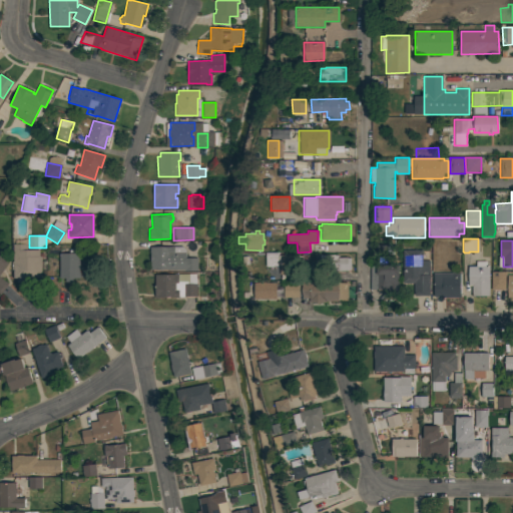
[(41,278),(28,278),(28,283),(17,283),(17,278),(13,278),(13,270),(11,270),(11,262),(13,262),(13,243),(27,243),(27,249),(39,249),(39,257),(41,257),(41,278)]
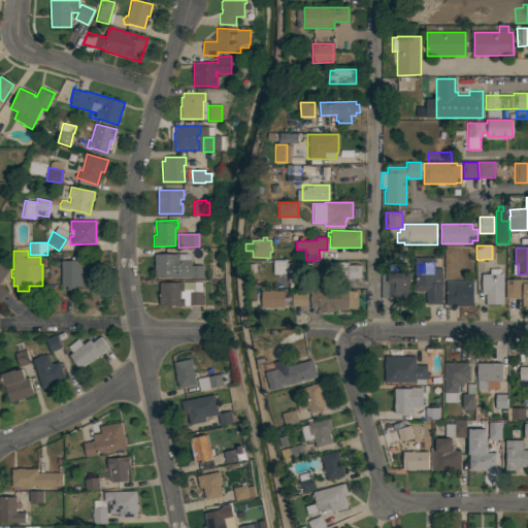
[(179,254),(179,260),(191,260),(191,265),(203,265),(203,278),(190,278),(190,277),(155,277),(154,254),(179,254)]
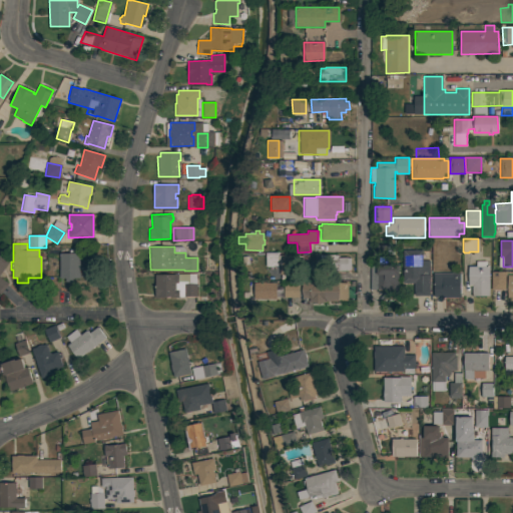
[(79,278),(72,278),(72,282),(65,282),(65,279),(59,279),(59,252),(69,252),(69,249),(77,249),(77,252),(79,252),(79,278)]
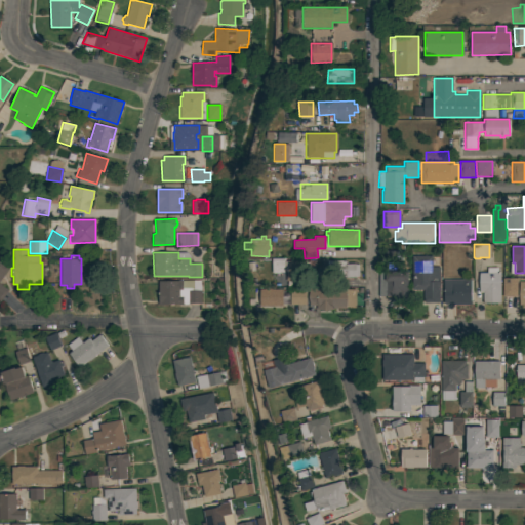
[(433,281),(439,281),(440,301),(423,303),(423,289),(412,289),(412,256),(433,255),(433,281)]
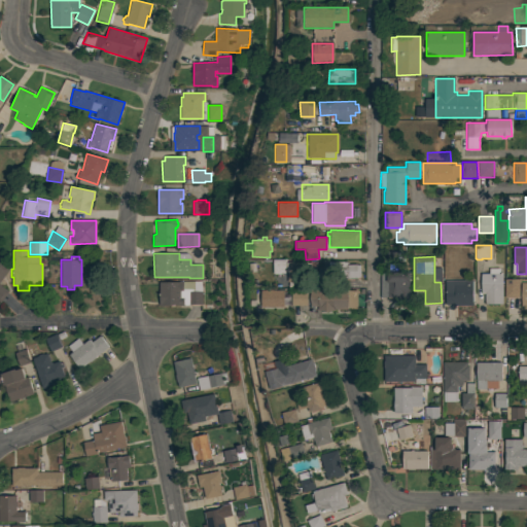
[(273,259),(285,259),(286,262),(302,261),(302,282),(287,282),(287,273),(285,273),(285,274),(273,274),(273,259)]
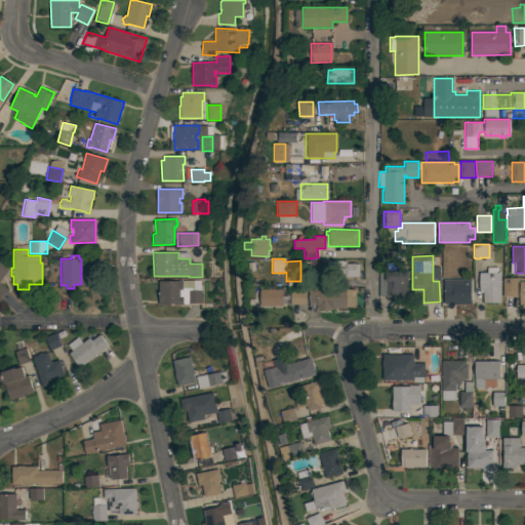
[(0,260),(9,268),(0,280),(0,284),(8,290),(0,301),(0,260)]
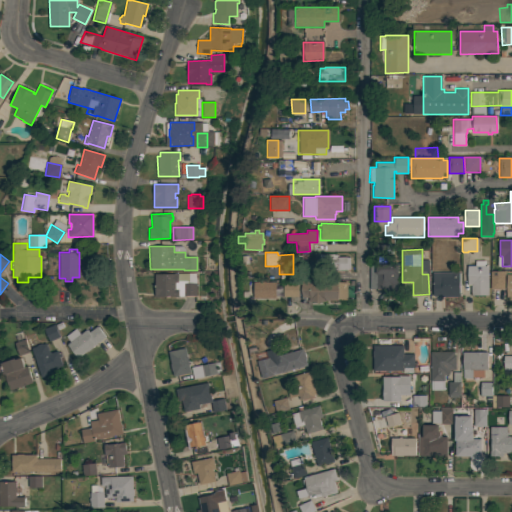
[(336,254),(336,257),(350,257),(350,269),(343,269),(343,272),(336,272),(336,269),(320,269),(319,255),(336,254)]
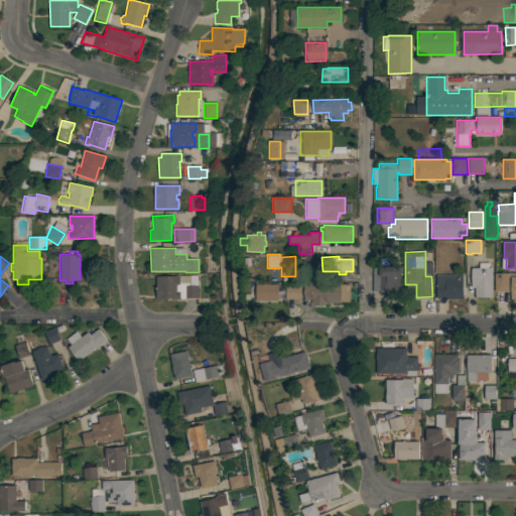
[(475,297),(475,287),(471,287),(471,268),(479,268),(479,262),(490,262),(490,267),(492,267),(492,297),(475,297)]
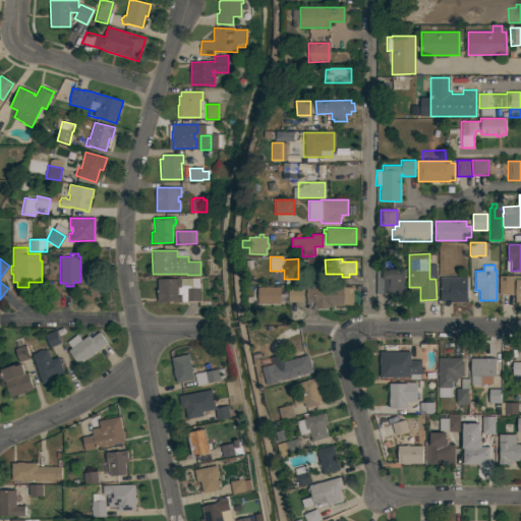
[(377,270),(381,270),(381,273),(382,273),(382,269),(404,269),(404,297),(393,297),(393,294),(377,294),(377,270)]
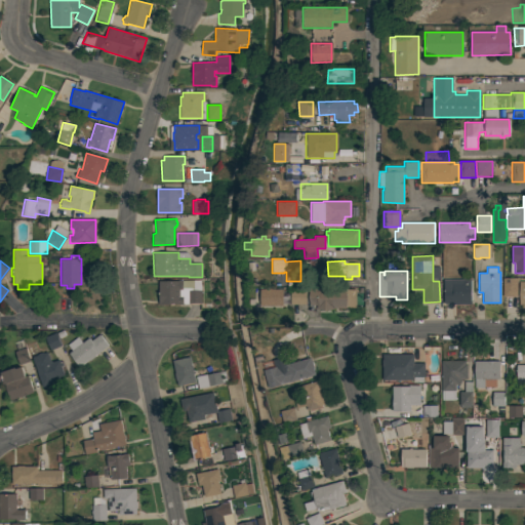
[(502,278),(518,278),(518,282),(517,282),(517,296),(502,296),(502,278)]
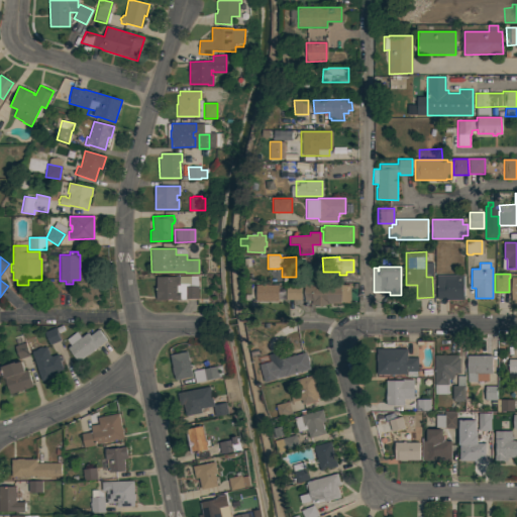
[(463,275),(463,300),(449,300),(449,301),(447,301),(447,300),(445,300),(445,299),(437,299),(436,276),(463,275)]
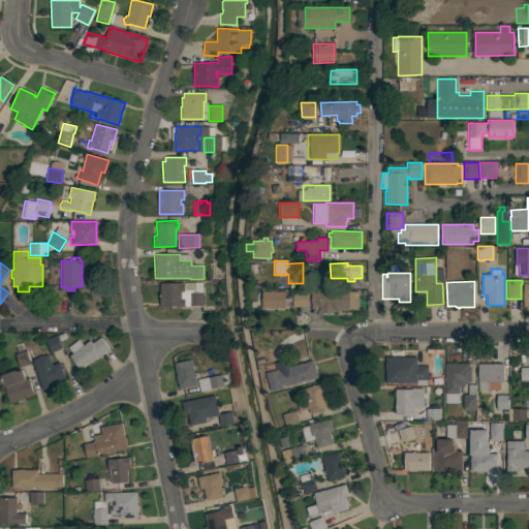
[(203,282),(203,306),(160,306),(159,283),(203,282)]
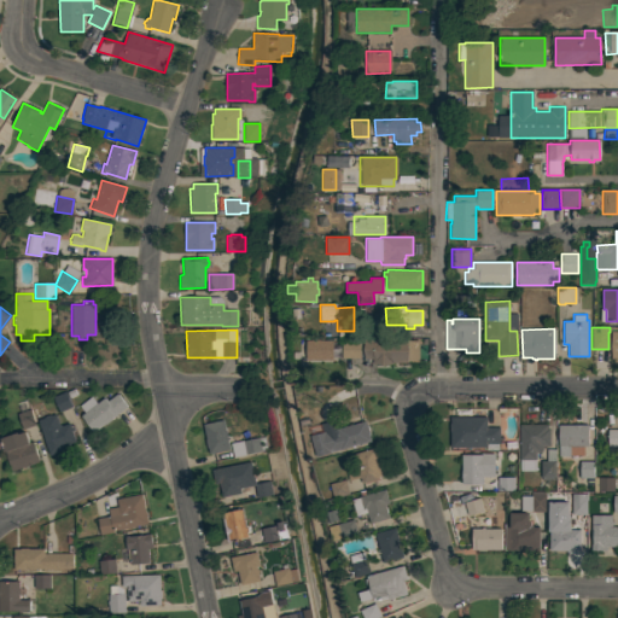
[(617,333),(607,333),(606,360),(617,361),(617,365),(617,333)]
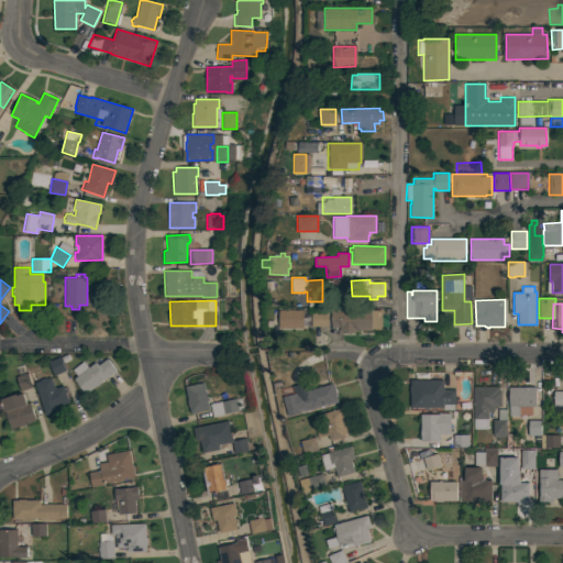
[(382,330),(371,330),(359,330),(359,332),(340,332),(340,327),(332,327),(332,308),(371,308),(371,310),(382,310),(382,330)]
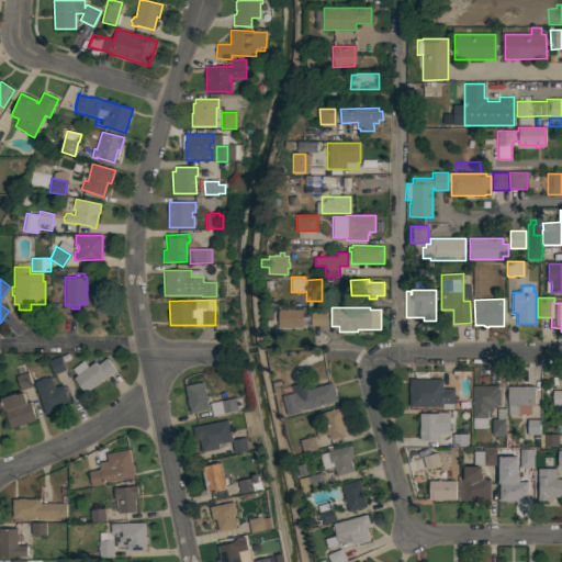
[(303,310),(303,312),(305,312),(305,317),(303,317),(303,327),(278,327),(278,310),(303,310)]
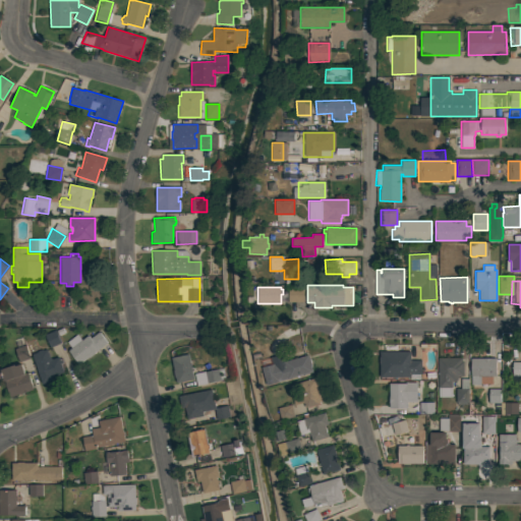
[(288,288),(304,288),(304,302),(288,302),(288,288)]
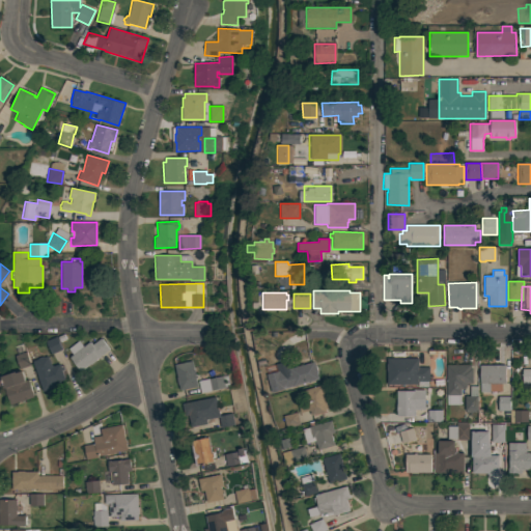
[(62,350),(51,354),(46,341),(56,336),(62,350)]
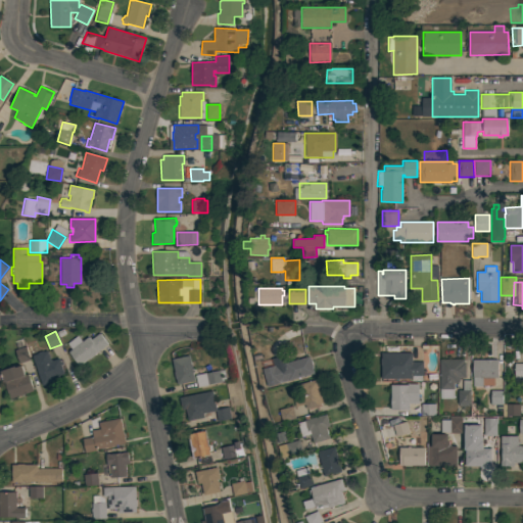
[(72,349),(67,343),(78,336),(82,341),(88,336),(91,339),(99,333),(108,344),(80,366),(68,351),(72,349)]
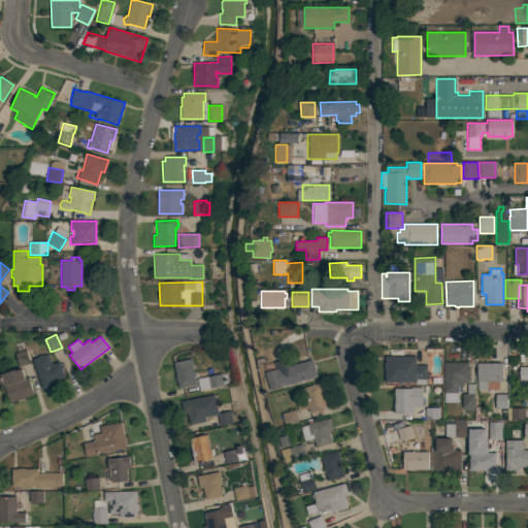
[(30,363),(19,367),(14,354),(26,350),(30,363)]
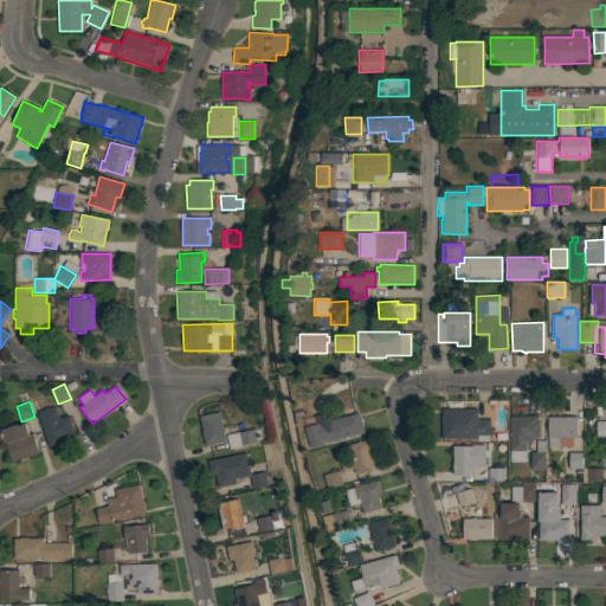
[(37,412),(44,410),(44,408),(50,406),(50,407),(55,406),(58,416),(62,414),(62,417),(68,416),(69,418),(71,417),(72,421),(70,423),(75,433),(62,438),(63,442),(49,446),(37,412)]
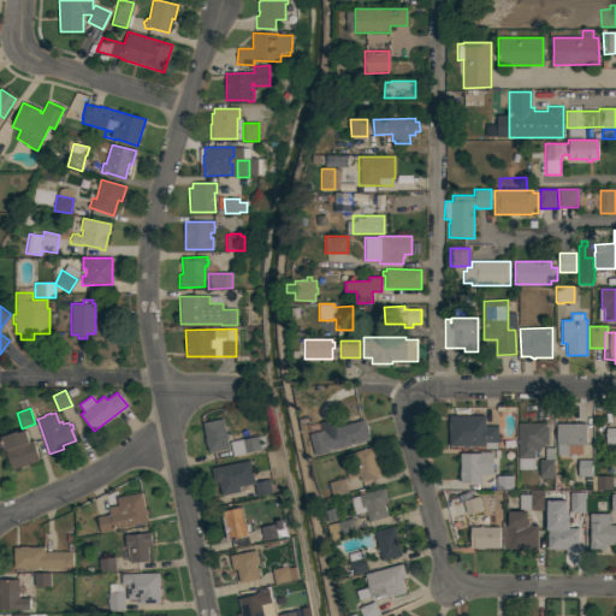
[(485,415),(485,426),(498,426),(498,442),(485,442),(485,445),(449,446),(449,415),(485,415)]
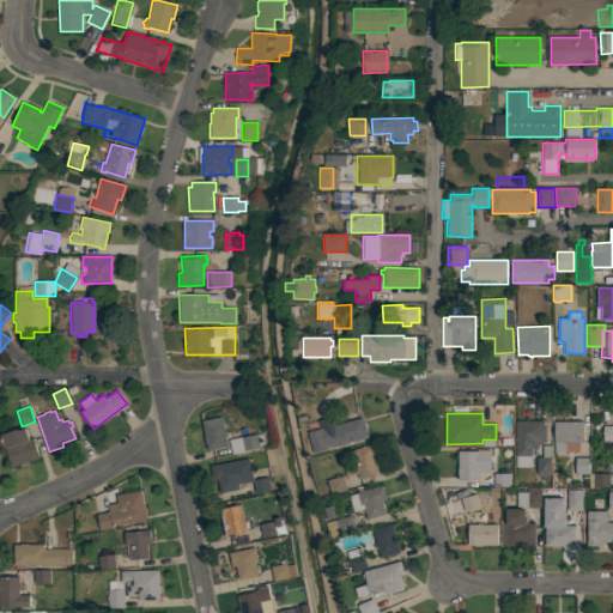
[(228,445),(207,450),(201,422),(222,417),(228,445)]
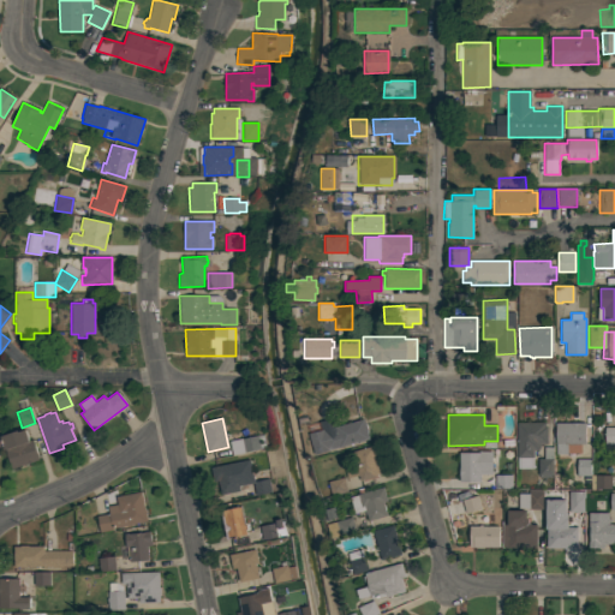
[(335,431),(334,428),(364,419),(370,439),(359,442),(360,442),(354,445),(353,443),(327,451),(322,435),(324,434),(335,431)]
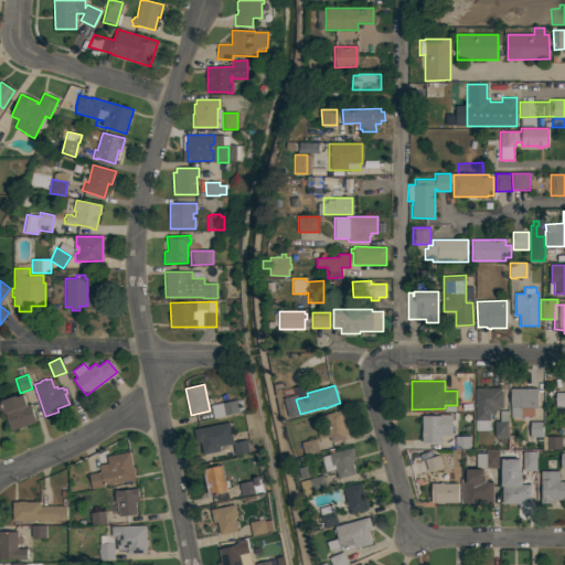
[(564,408),(564,387),(564,395),(551,394),(551,408),(564,408)]
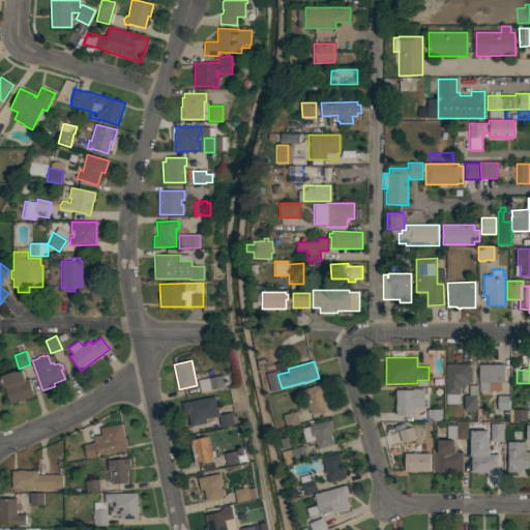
[(470,364),(470,367),(471,367),(472,383),(465,383),(466,387),(464,387),(464,388),(460,388),(460,394),(460,404),(445,404),(445,364),(470,364)]
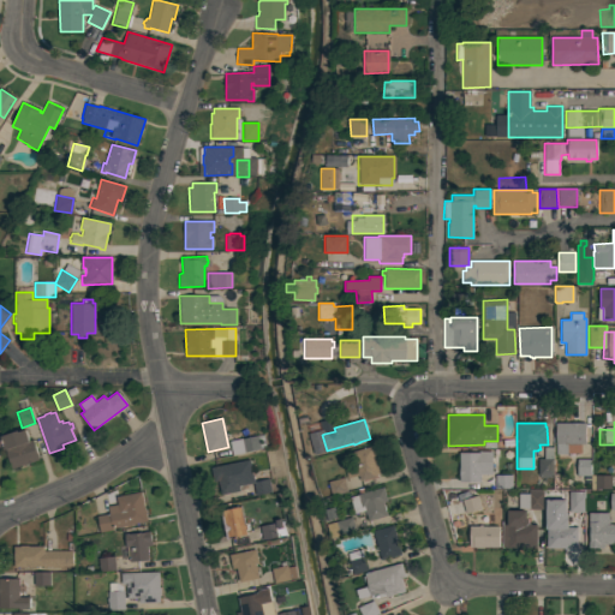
[(585,423),(585,445),(581,445),(581,453),(567,453),(567,445),(555,445),(555,423),(585,423)]
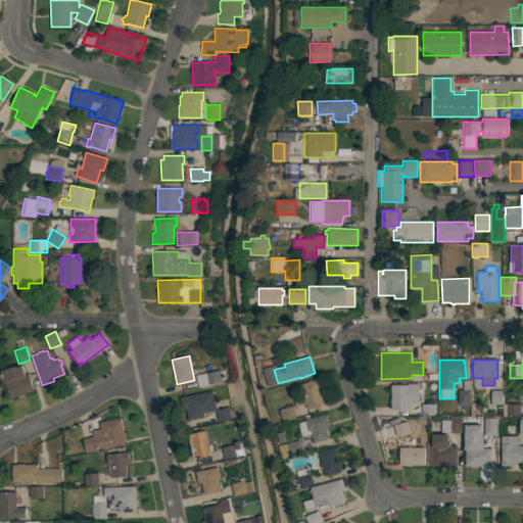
[(1,371),(15,366),(15,368),(21,366),(25,375),(28,374),(34,390),(10,398),(1,371)]
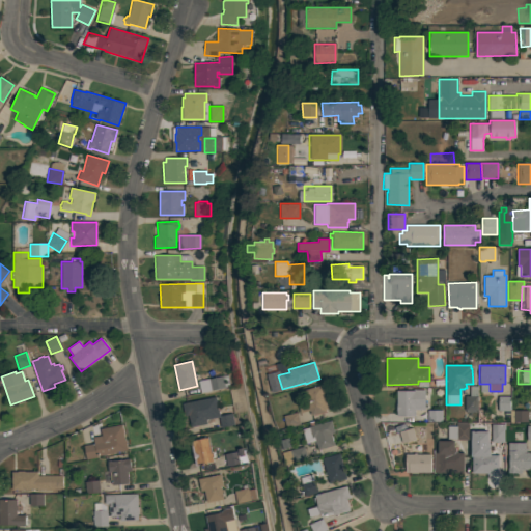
[(228,374),(230,387),(200,393),(198,381),(228,374)]
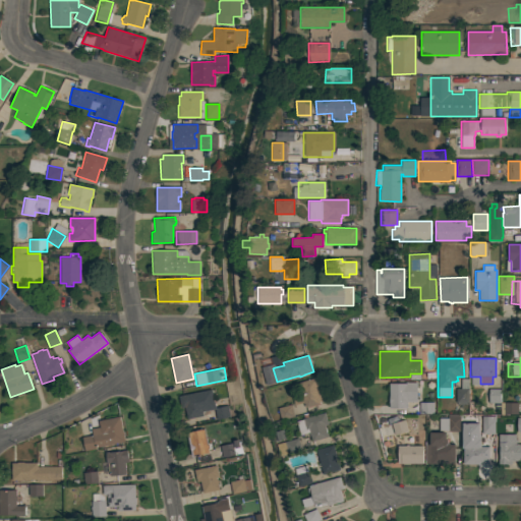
[(304,403),(294,405),(293,399),(302,397),(298,383),(314,378),(322,403),(305,407),(304,403)]
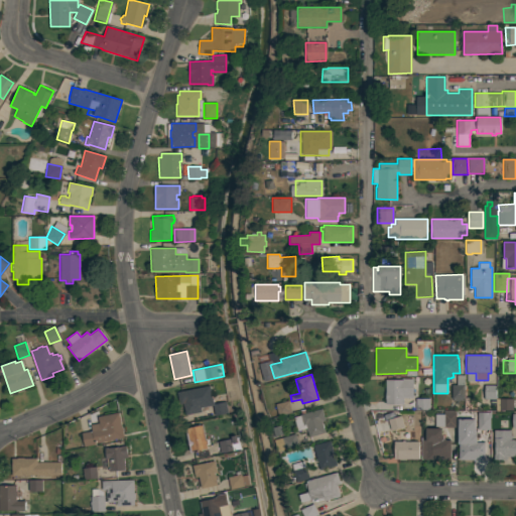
[(457,385),(457,375),(464,375),(464,398),(464,400),(453,400),(453,398),(452,398),(452,385),(457,385)]
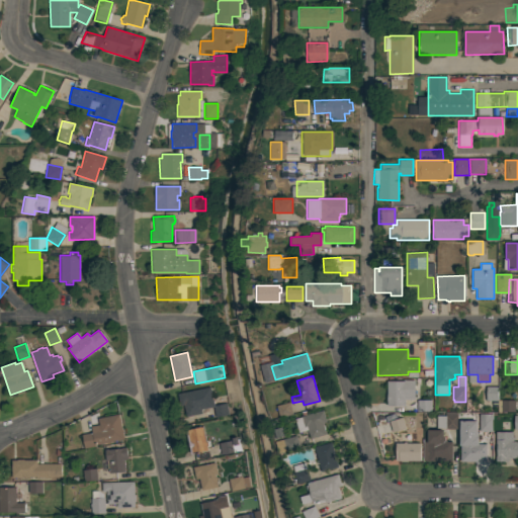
[(404,381),(404,380),(415,380),(415,400),(405,400),(405,406),(386,406),(386,381),(404,381)]
